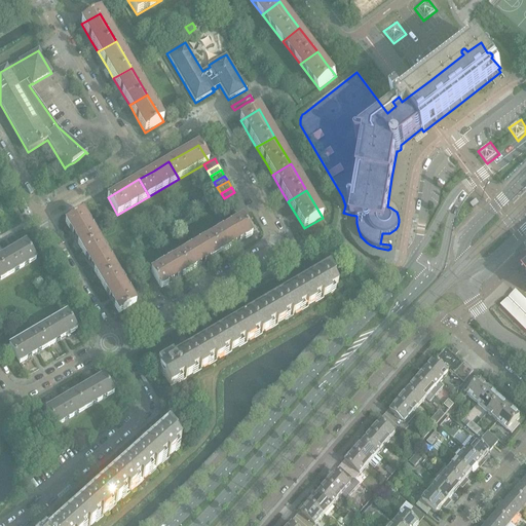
[(234,192),(224,198),(227,204),(237,198),(234,192)]
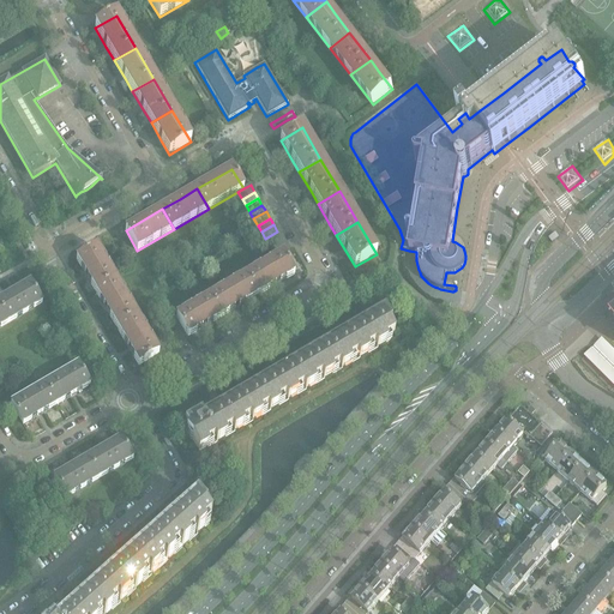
[(277,232),(265,239),(269,245),(282,238),(277,232)]
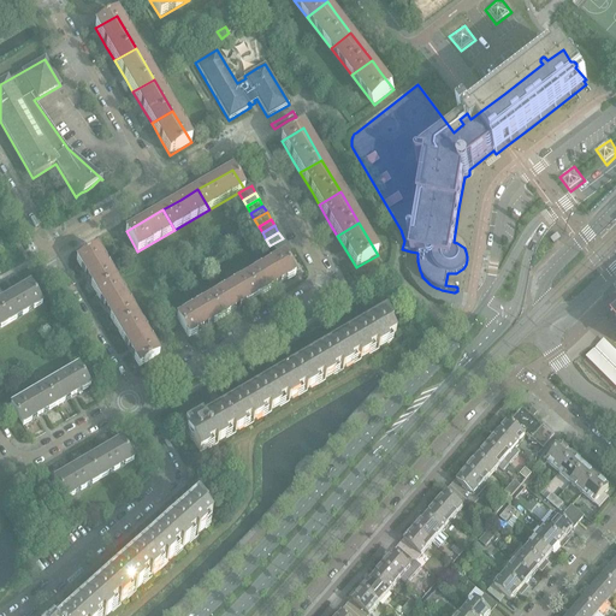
[(554,244),(561,238),(557,235),(550,240),(554,244)]
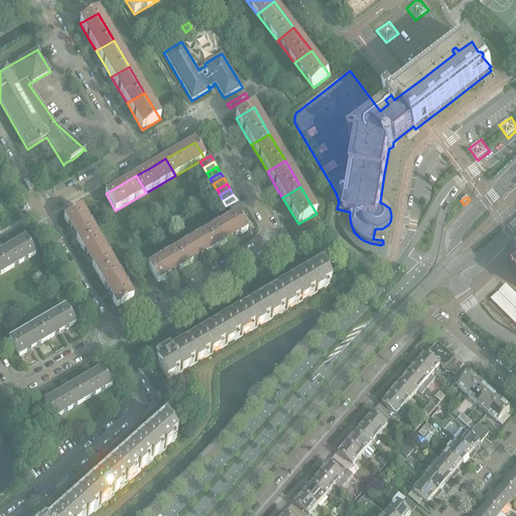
[(237,200),(226,206),(230,212),(240,206),(237,200)]
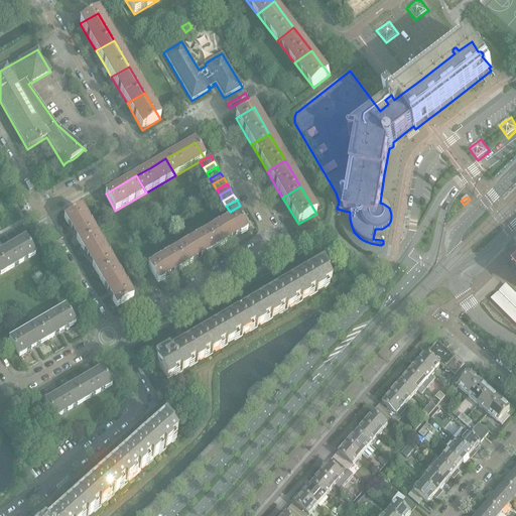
[(233,217),(238,215),(243,211),(240,206),(230,212),(233,217)]
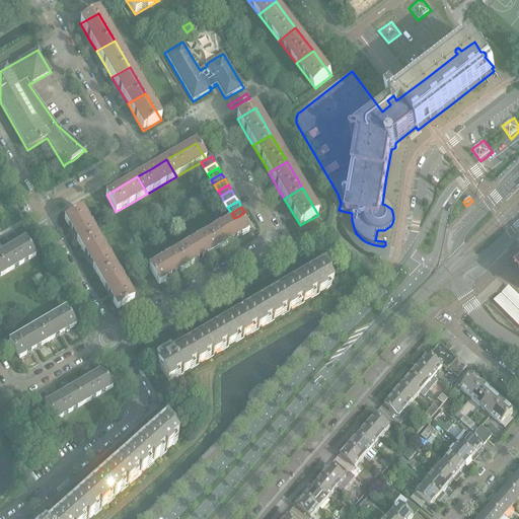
[(65,220),(74,236),(81,247),(97,238),(81,210),(65,220)]
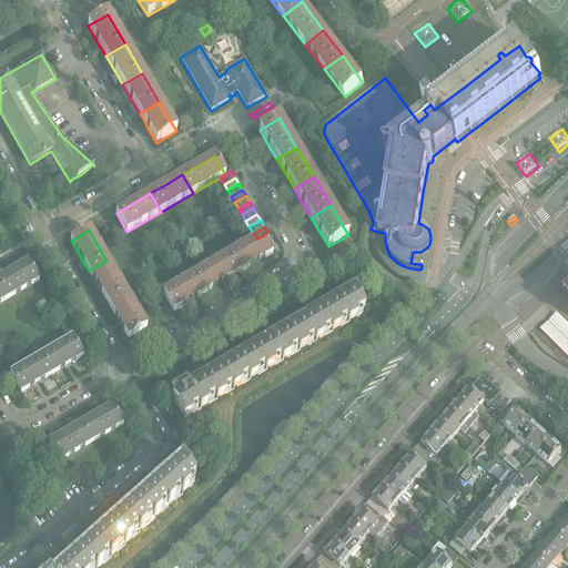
[(262,236),(256,239),(227,256),(237,275),(272,254),(262,236)]
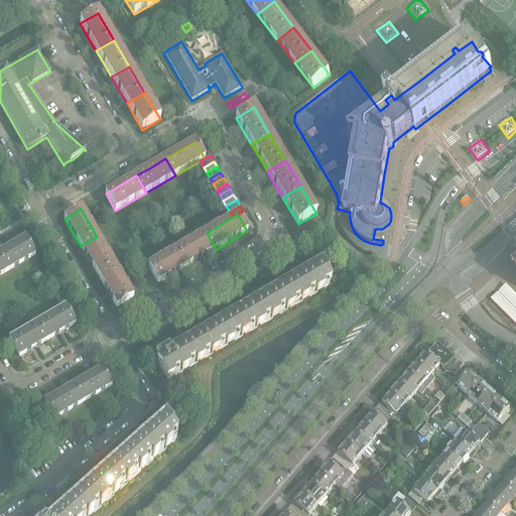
[(187,266),(202,258),(216,250),(207,233),(177,250),(187,266)]
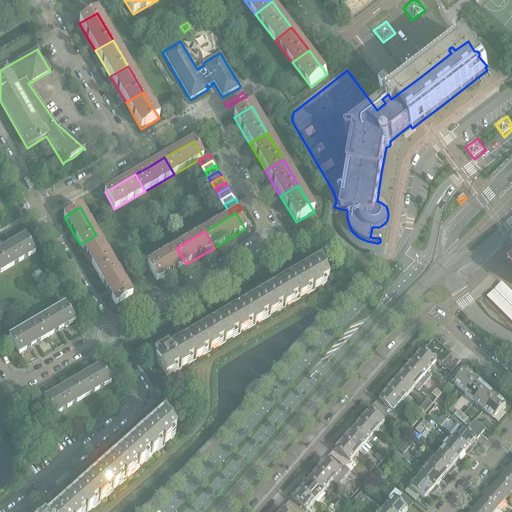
[(80,244),(89,260),(98,275),(114,265),(96,235),(80,244)]
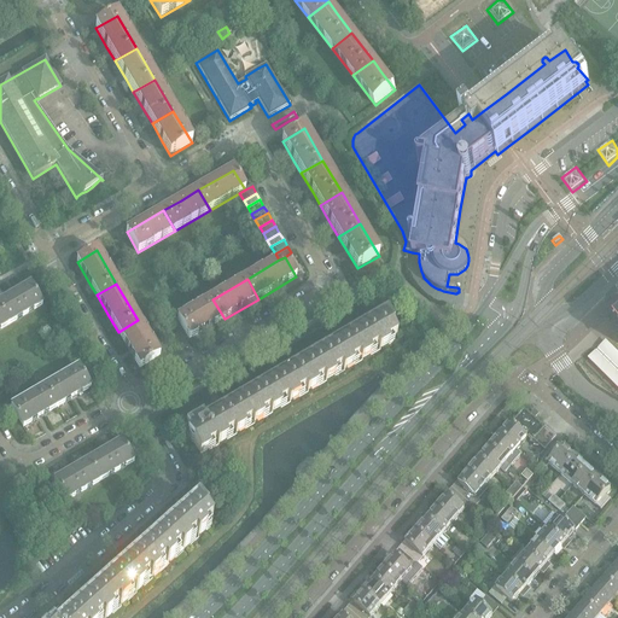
[(30,285),(16,293),(0,302),(0,309),(9,325),(42,305),(30,285)]
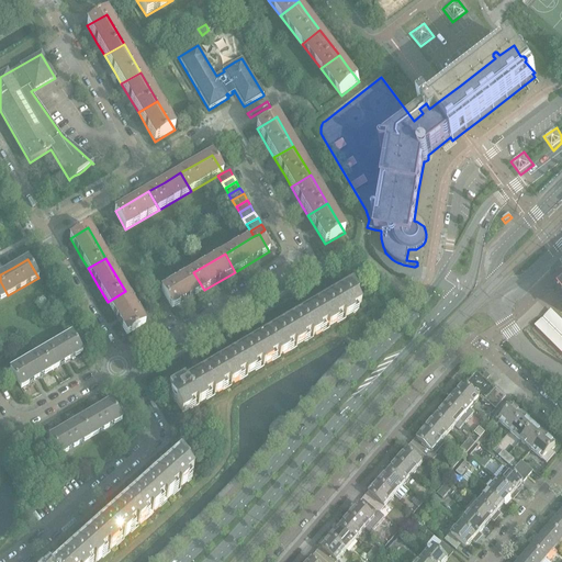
[(161,291),(172,308),(204,290),(193,272),(161,291)]
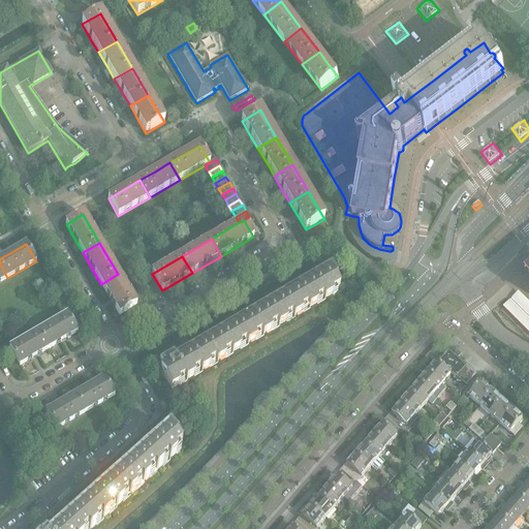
[(331,268),(180,355),(177,350),(172,354),(173,356),(159,365),(162,369),(160,371),(172,390),(334,294),(332,291),(340,287),(335,279),(337,277),(331,268)]
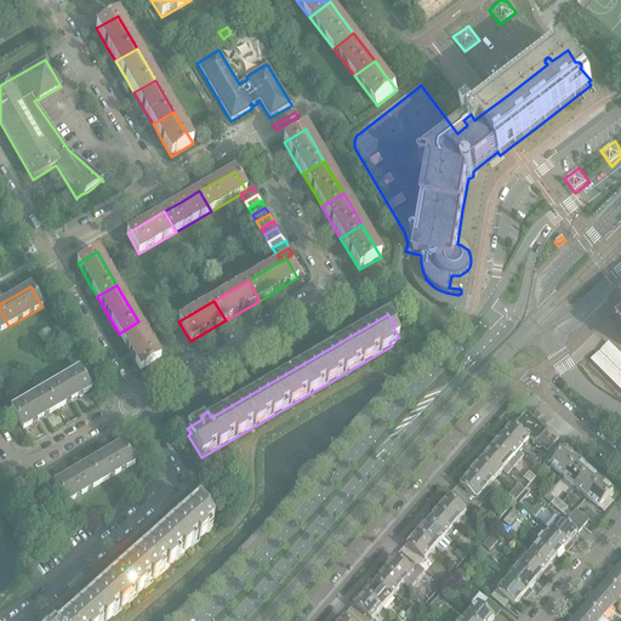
[(119,334),(141,370),(160,359),(138,322),(119,334)]
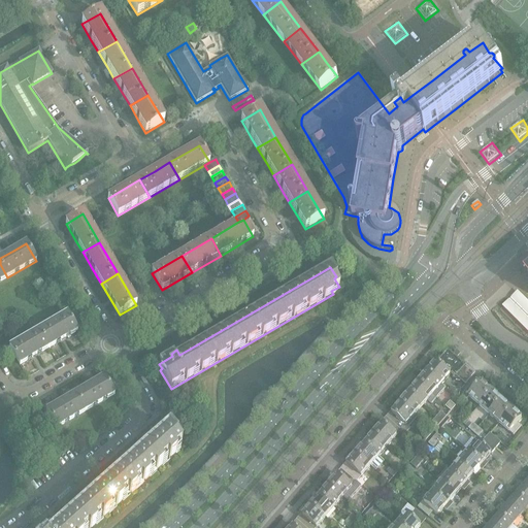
[(48,349),(65,338),(77,331),(67,314),(38,331),(48,349)]
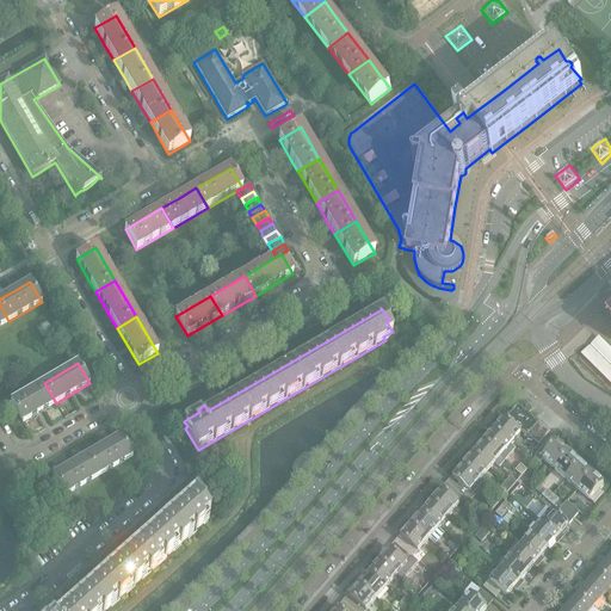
[(23,423),(43,411),(56,403),(44,383),(11,402),(23,423)]
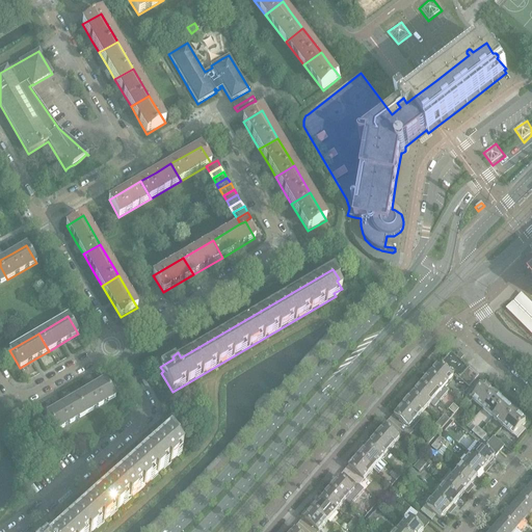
[(464,365),(460,361),(462,358),(460,356),(457,358),(451,352),(440,366),(454,377),(455,376),(455,375),(464,365)]
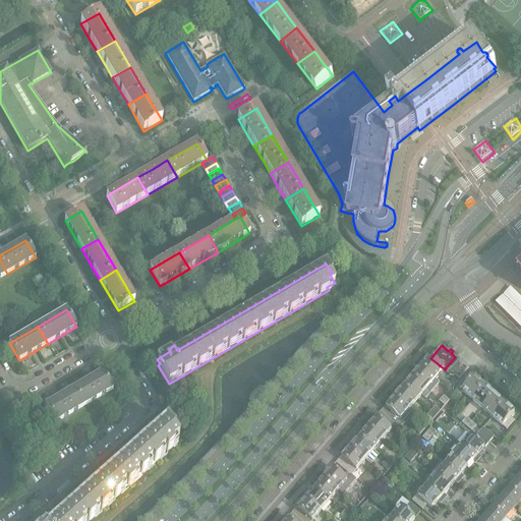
[(460,361),(455,357),(446,367),(446,368),(448,370),(450,371),(460,361)]
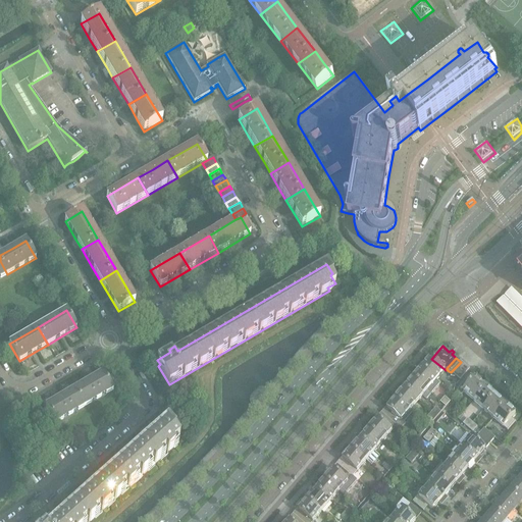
[(421,368),(436,380),(446,370),(431,359),(425,366),(424,365),(421,368)]
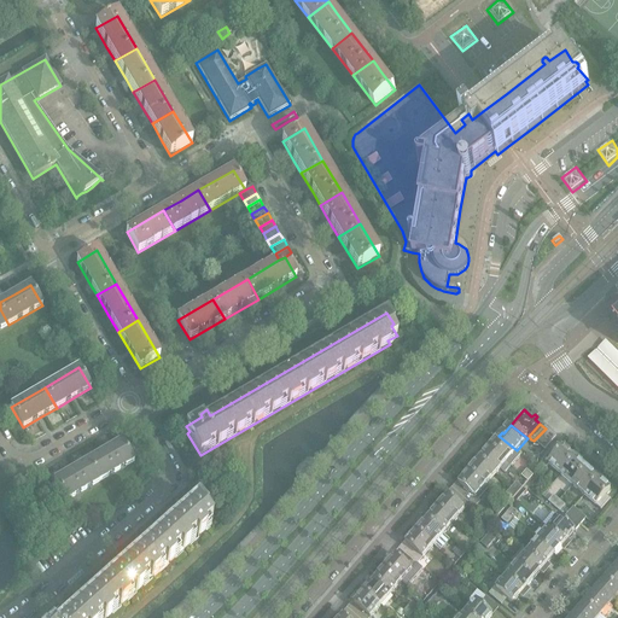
[(540,445),(551,433),(546,429),(534,441),(540,445)]
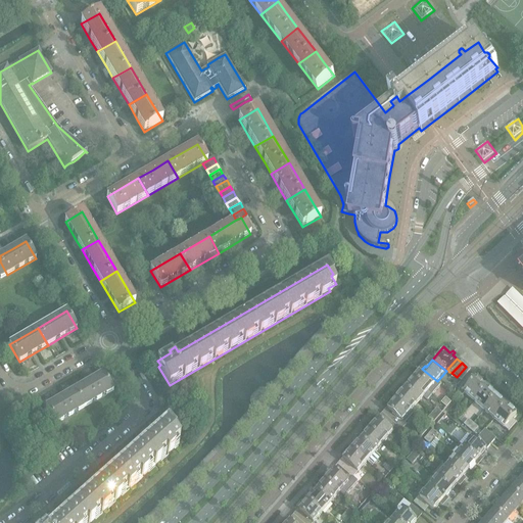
[(466,367),(457,377),(461,381),(470,370),(466,367)]
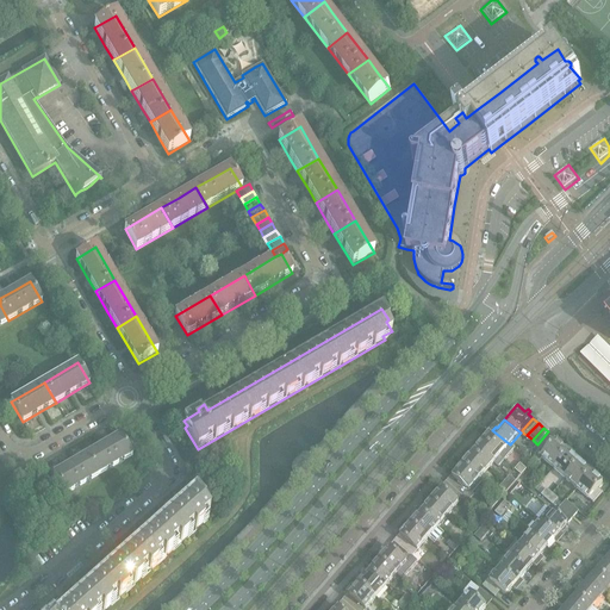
[(484,442),(499,456),(510,444),(492,430),(489,434),(490,435),(484,442)]
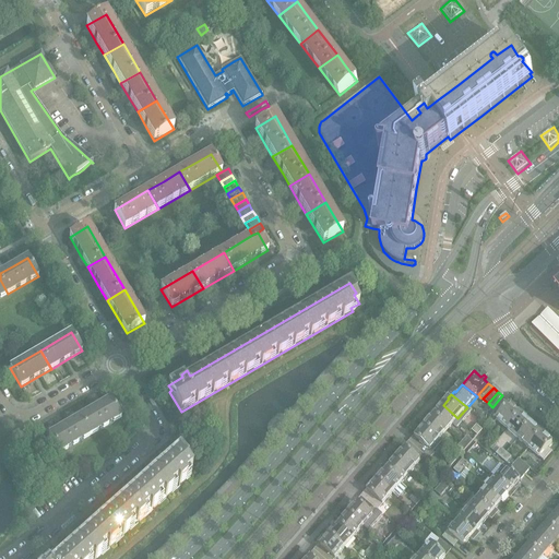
[(110,399),(92,409),(80,417),(91,436),(121,418),(110,399)]
